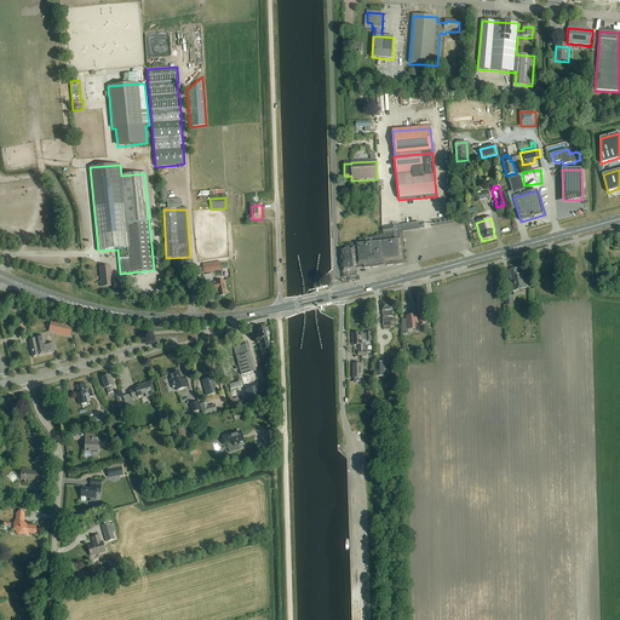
[(371,239),(371,242),(356,244),(352,244),(352,248),(356,248),(357,253),(359,265),(365,264),(365,267),(366,268),(406,263),(403,233),(420,229),(419,222),(384,228),(384,235),(371,239)]
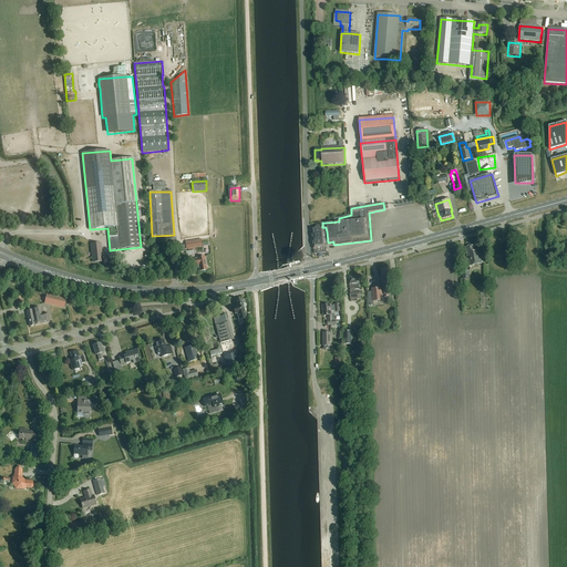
[(326,248),(326,243),(326,238),(326,233),(327,232),(326,227),(322,227),(311,228),(313,249),(326,248)]
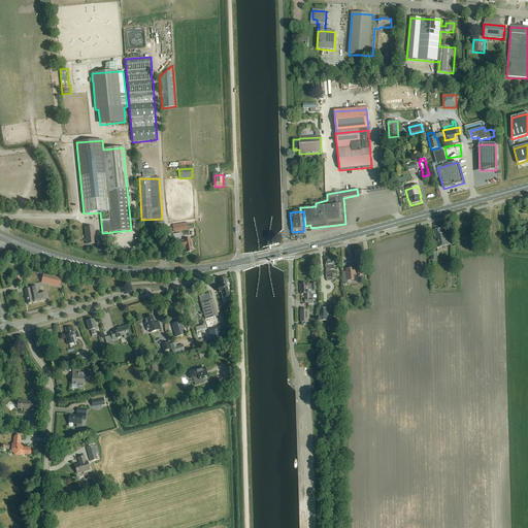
[(172,226),(173,232),(188,230),(187,223),(172,226)]
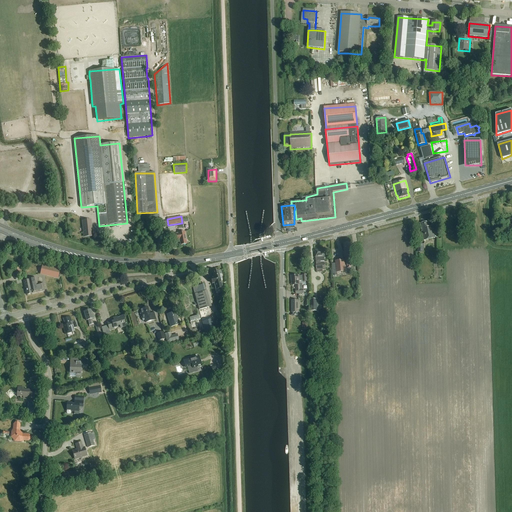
[(92,232),(93,232),(92,229),(91,229),(91,220),(83,221),(83,230),(83,233),(84,233),(84,237),(92,236),(92,232)]
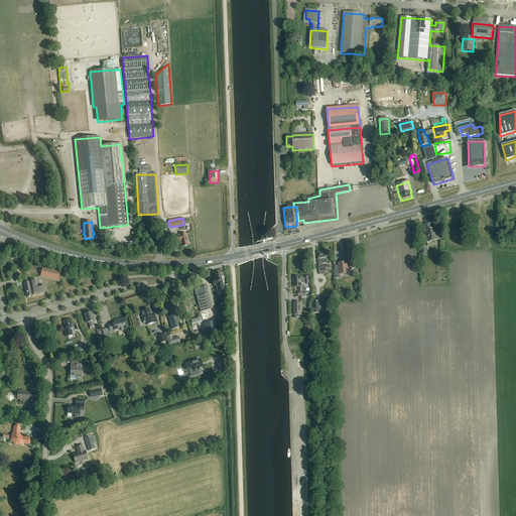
[(430,224),(423,226),(427,243),(438,240),(435,228),(431,229),(430,224)]
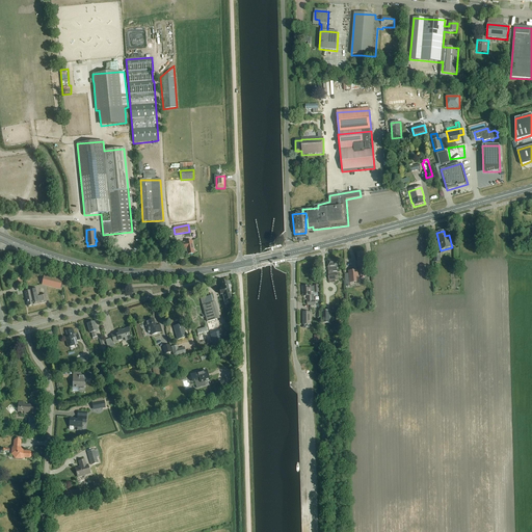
[(187,249),(187,255),(194,254),(192,241),(185,242),(179,243),(181,250),(187,249)]
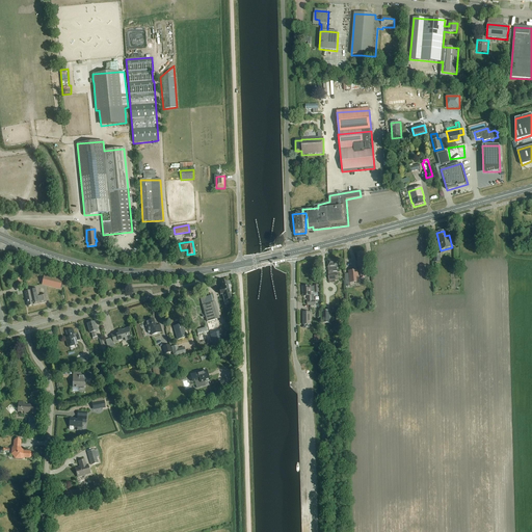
[(356,262),(357,268),(360,268),(360,270),(349,271),(349,274),(345,274),(346,287),(348,287),(351,287),(350,284),(360,283),(358,280),(368,278),(367,274),(368,274),(368,272),(367,272),(367,267),(368,267),(367,262),(366,253),(357,254),(358,262),(356,262)]
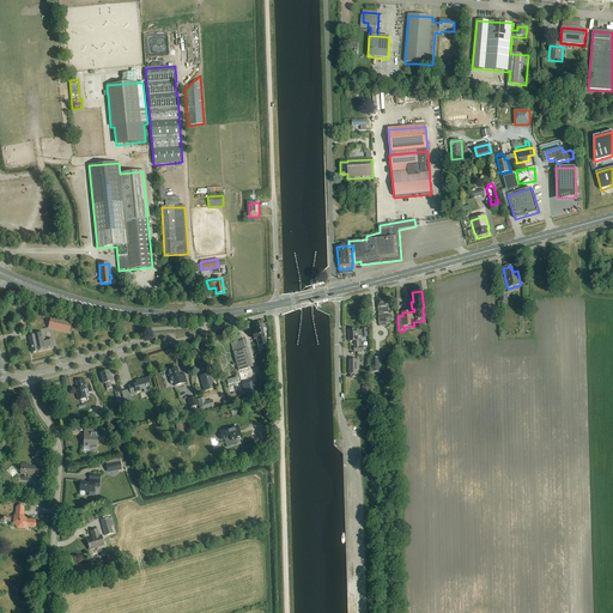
[(389,315),(383,316),(383,314),(388,313),(388,310),(389,310),(389,299),(377,301),(378,310),(378,316),(380,323),(390,322),(389,315)]
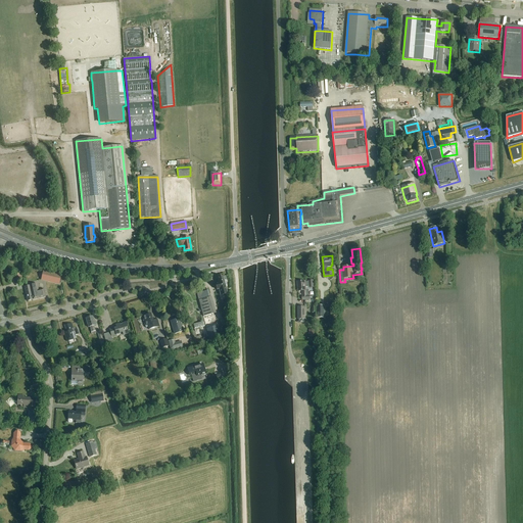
[(42,280),(59,284),(61,276),(44,272),(42,280)]
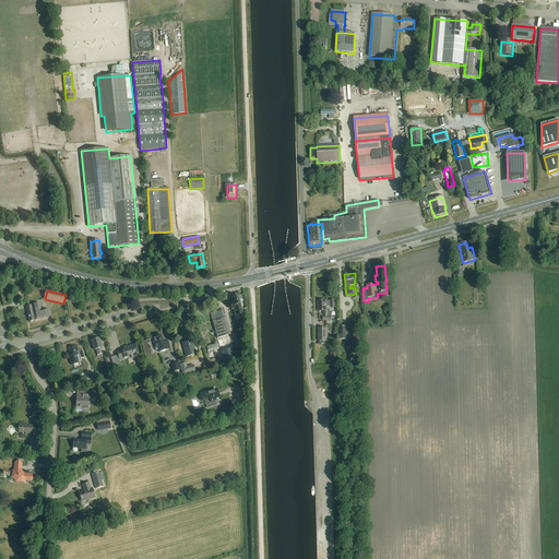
[(234,305),(230,306),(232,311),(234,310),(235,313),(236,317),(239,316),(244,314),(240,306),(242,305),(241,300),(242,300),(241,296),(232,298),(234,305)]
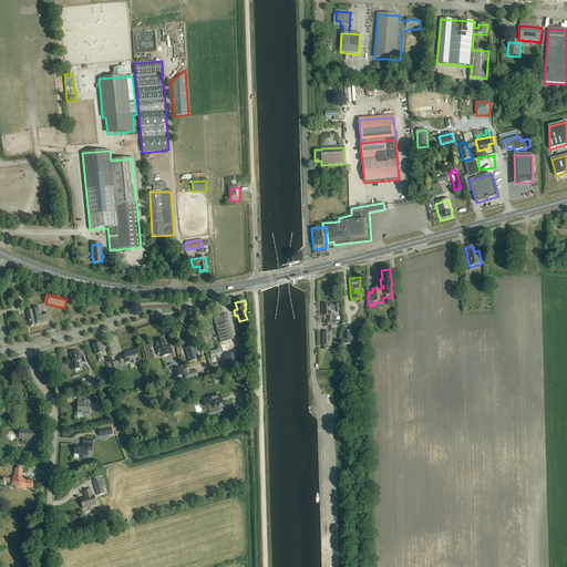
[(334,326),(334,321),(334,315),(332,315),(332,311),(340,311),(339,305),(336,306),(331,307),(331,306),(322,307),(323,317),(328,316),(328,321),(328,326),(334,326)]
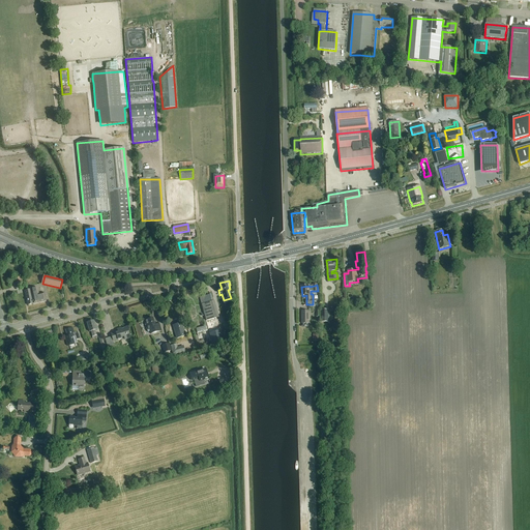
[(30,290),(33,304),(46,301),(43,293),(38,295),(37,288),(30,290)]
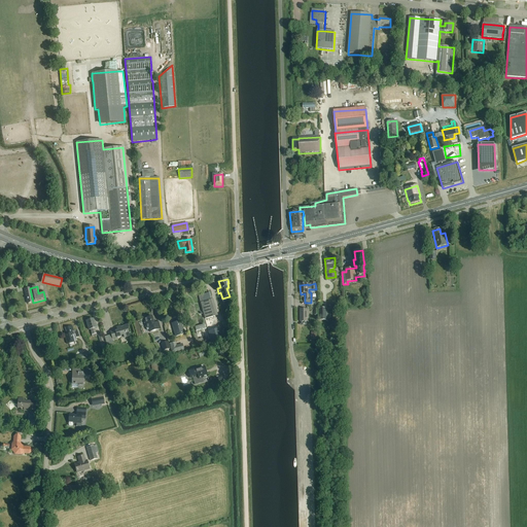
[(27,304),(33,303),(30,288),(24,289),(27,304)]
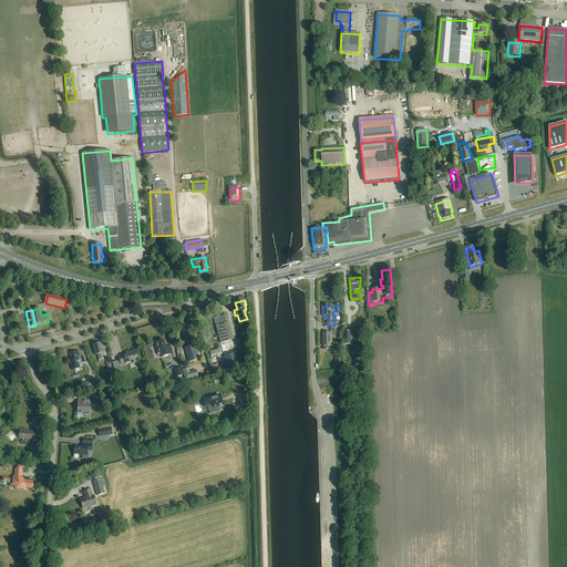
[(217,318),(214,319),(216,327),(228,323),(226,316),(217,318)]
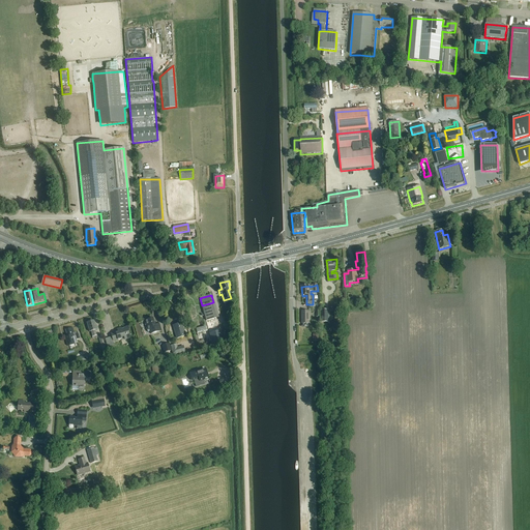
[(321,323),(329,322),(329,310),(321,311),(321,323)]
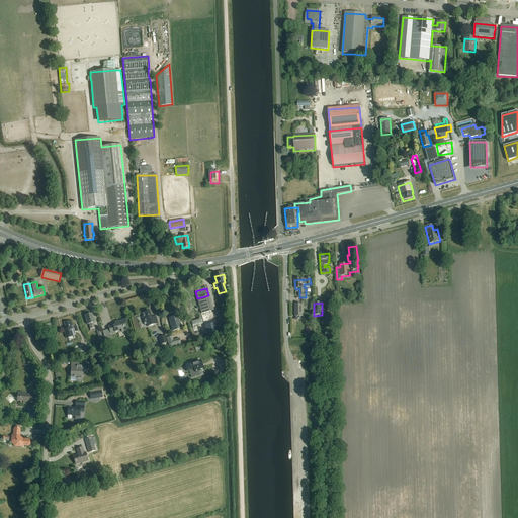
[(142,314),(141,314),(144,323),(145,326),(147,325),(147,327),(158,324),(156,317),(151,318),(149,312),(148,312),(148,311),(142,312),(142,314)]
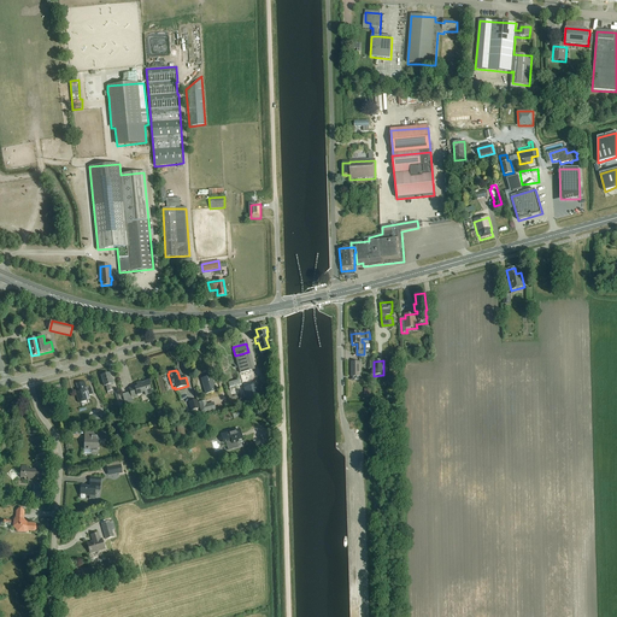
[(111,386),(113,385),(112,380),(111,380),(109,374),(101,376),(104,387),(106,387),(107,393),(112,392),(111,386)]
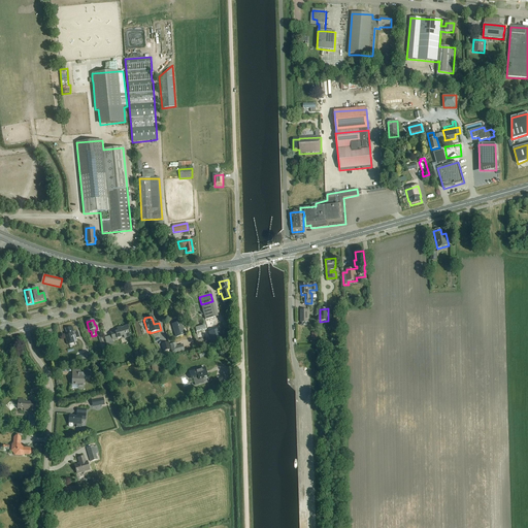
[(175,337),(185,335),(180,322),(171,325),(175,337)]
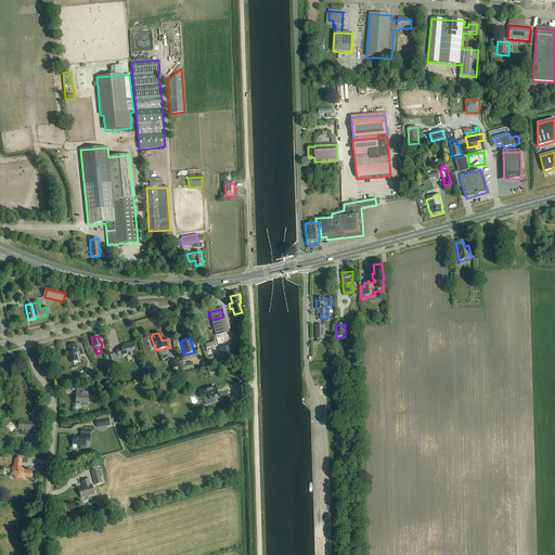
[(123,348),(116,350),(116,353),(110,356),(112,364),(119,362),(118,358),(128,356),(127,355),(129,353),(130,357),(137,355),(136,351),(137,351),(134,341),(127,344),(121,345),(123,348)]
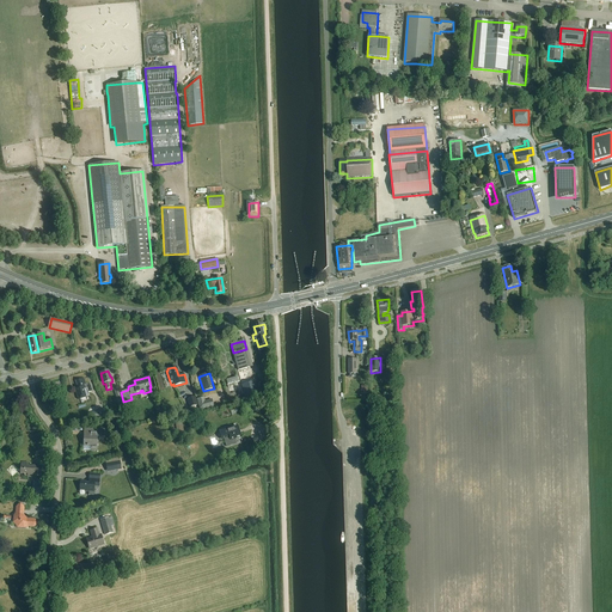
[(87,385),(85,385),(84,379),(75,381),(78,392),(75,393),(72,395),(74,401),(78,399),(78,401),(89,397),(87,392),(92,391),(91,386),(89,386),(87,385)]
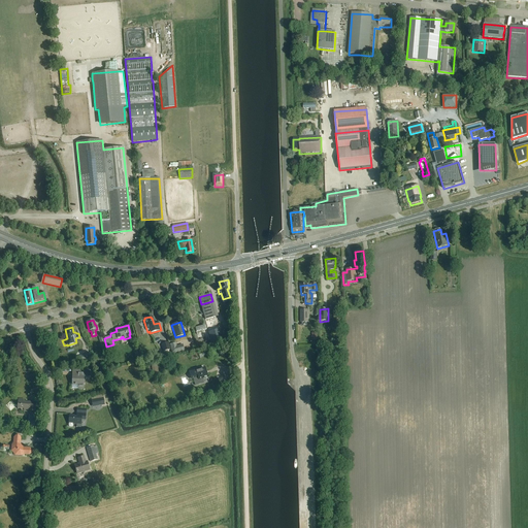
[(169,342),(162,344),(164,351),(171,349),(169,342)]
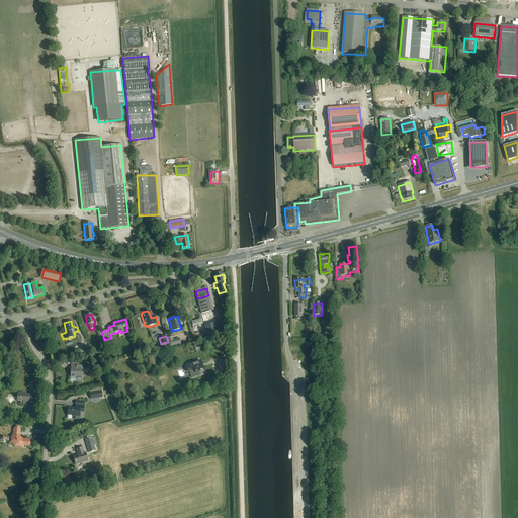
[(169,347),(181,344),(179,338),(174,339),(173,337),(167,338),(169,347)]
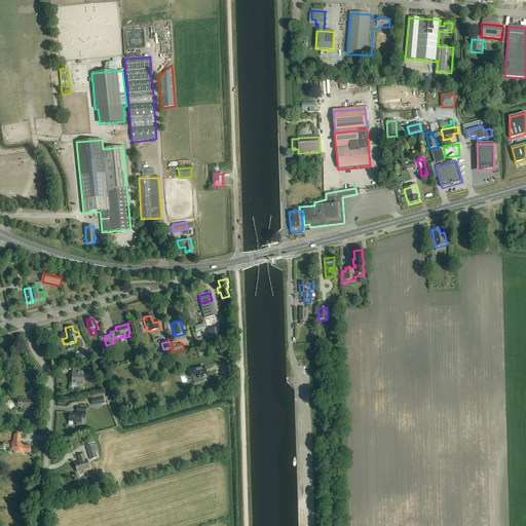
[(219,351),(222,350),(221,345),(212,348),(214,353),(217,352),(218,354),(220,353),(219,351)]
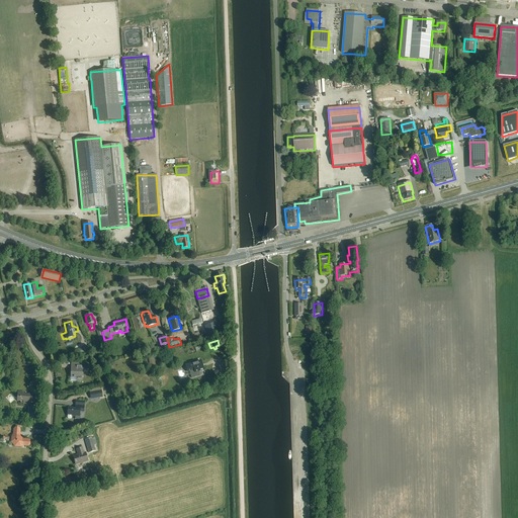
[(88,346),(80,349),(81,354),(90,352),(88,346)]
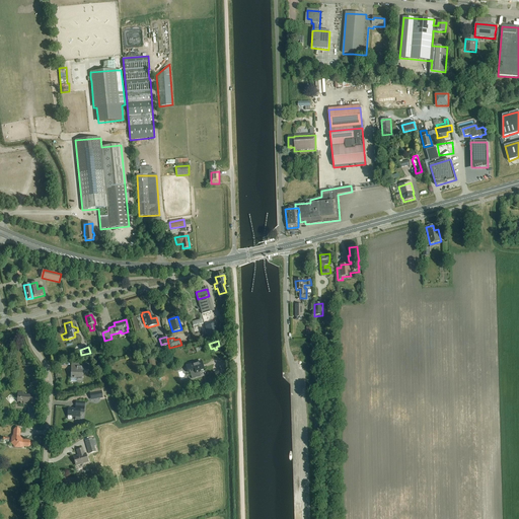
[(201,377),(200,373),(205,372),(202,361),(186,366),(188,373),(190,373),(192,379),(201,377)]
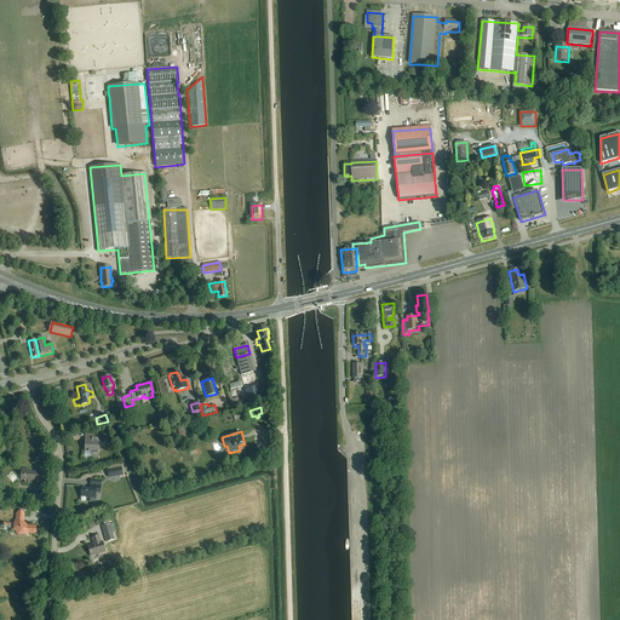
[(89,452),(92,452),(92,457),(97,457),(98,443),(101,443),(101,445),(104,445),(105,437),(102,437),(102,435),(85,434),(85,438),(84,452),(87,452),(87,453),(89,453),(89,452)]
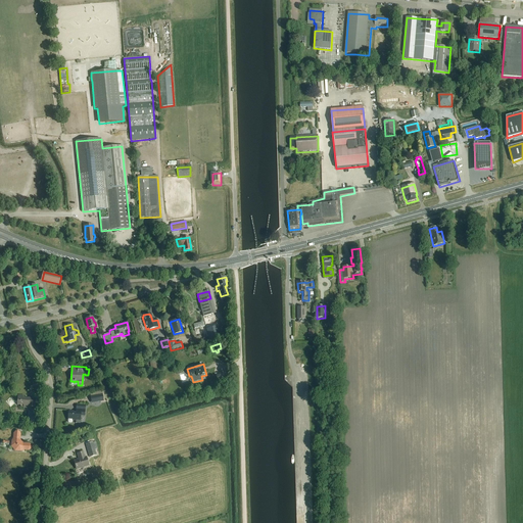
[(35,407),(36,399),(25,398),(25,396),(17,395),(17,405),(20,405),(20,407),(24,407),(24,408),(30,408),(30,406),(35,407)]
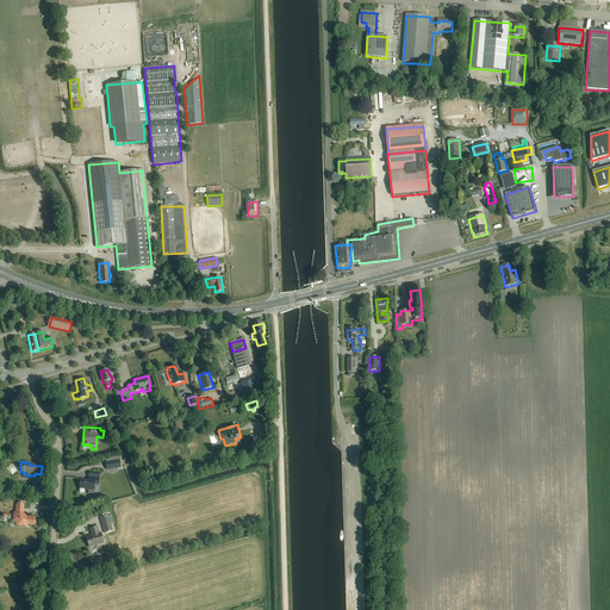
[(19,468),(18,468),(13,464),(7,468),(12,474),(18,471),(19,471),(19,468)]
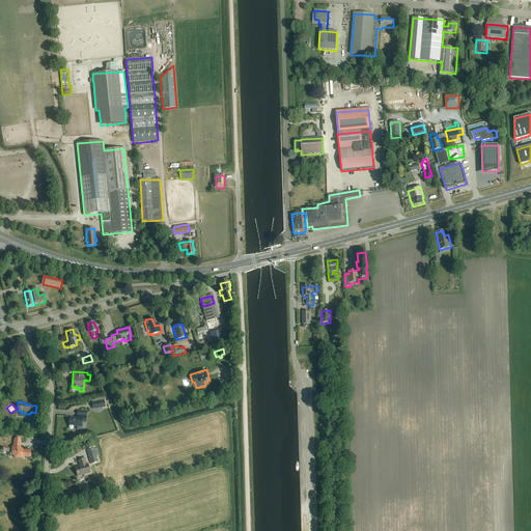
[(73,427),(77,427),(77,430),(81,430),(82,423),(85,423),(86,417),(77,416),(77,419),(70,419),(68,427),(70,427),(68,428),(70,429),(72,429),(73,429),(73,427)]
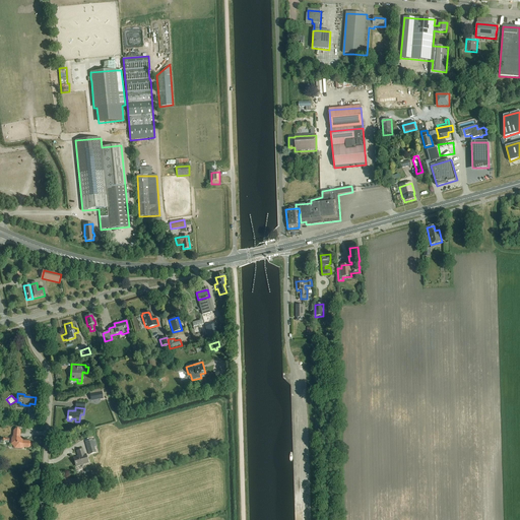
[(28,448),(31,445),(28,442),(21,442),(21,441),(20,439),(19,439),(20,432),(17,429),(13,432),(13,440),(11,440),(11,445),(15,449),(20,449),(22,448),(28,448)]
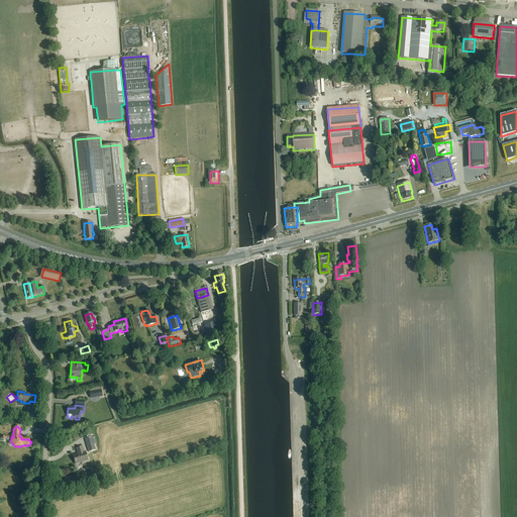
[(89,452),(95,450),(92,438),(85,440),(89,452)]
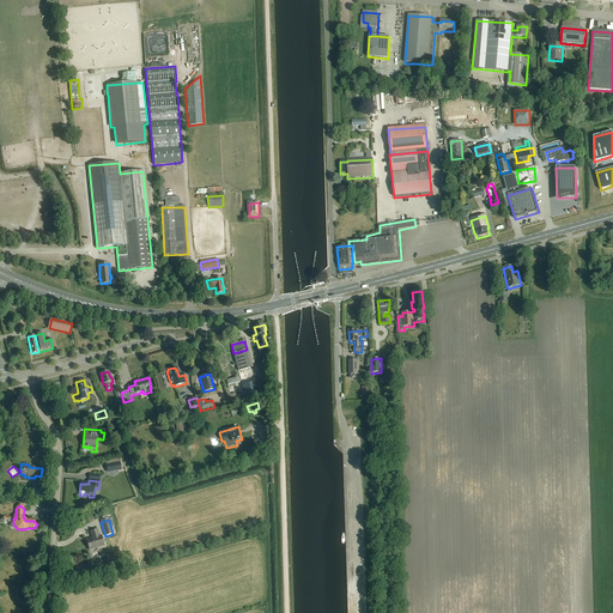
[(90,551),(104,546),(101,536),(99,536),(97,530),(90,533),(92,539),(86,540),(90,551)]
